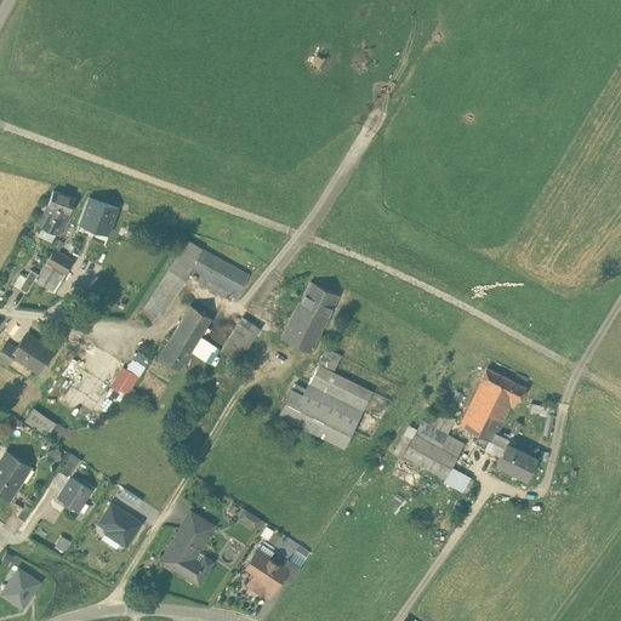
[(75,198),(53,189),(49,204),(69,214),(75,198)]
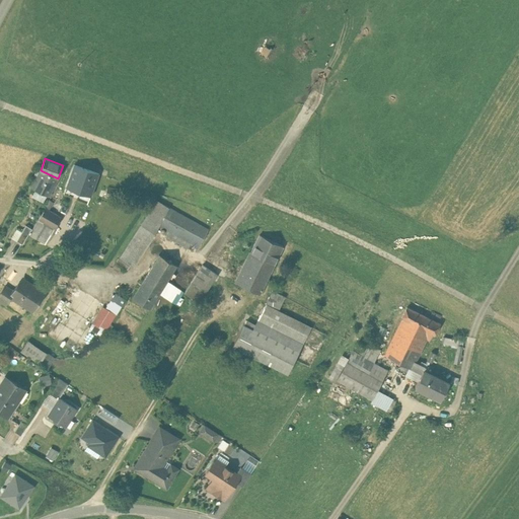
[(98,173),(74,164),(65,189),(89,198),(98,173)]
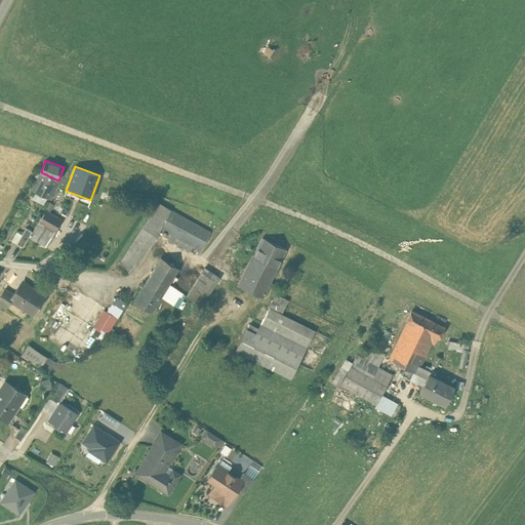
[(58,180),(41,172),(32,189),(48,198),(58,180)]
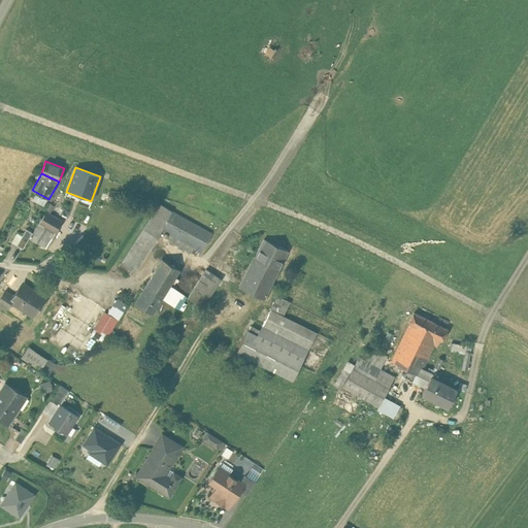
[(50,203),(45,210),(50,213),(54,205),(50,203)]
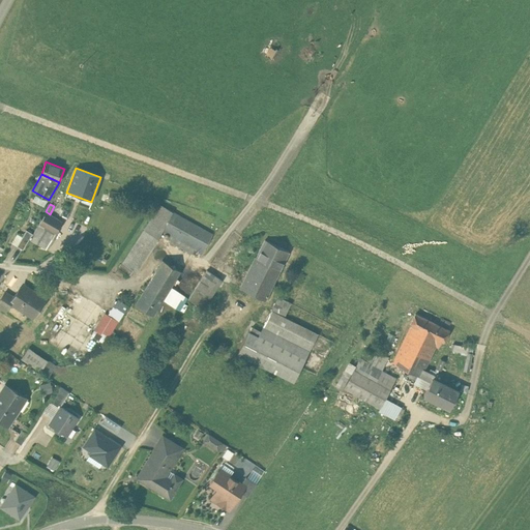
[(160,204),(122,263),(133,270),(136,272),(156,240),(162,230),(172,211),(160,204)]
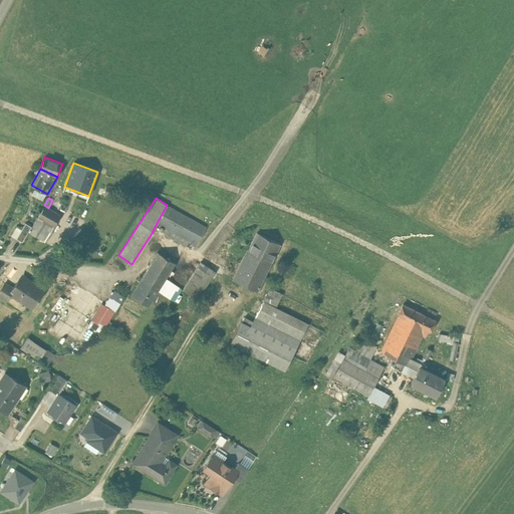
[(48,208),(44,205),(36,217),(53,227),(60,215),(48,208)]
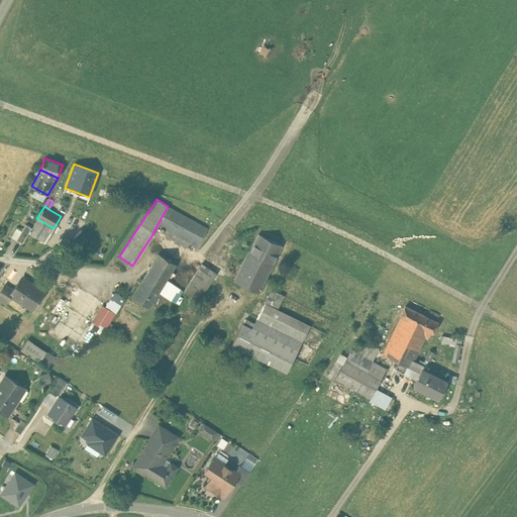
[(168,206),(158,224),(165,228),(163,232),(168,237),(187,247),(187,245),(195,250),(207,226),(168,206)]
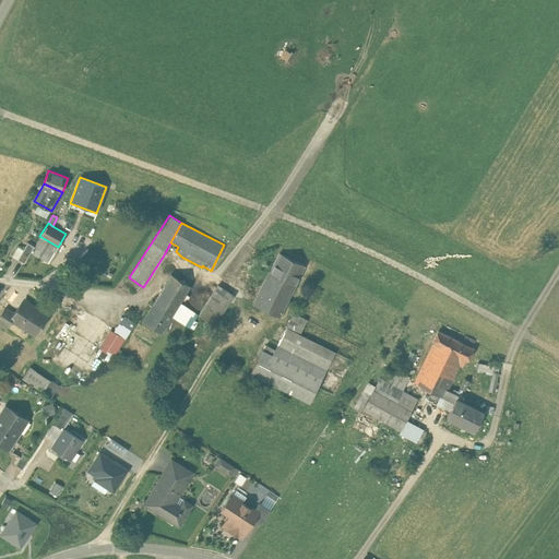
[(58,247),(39,236),(34,246),(34,247),(36,249),(34,253),(48,262),(58,247)]
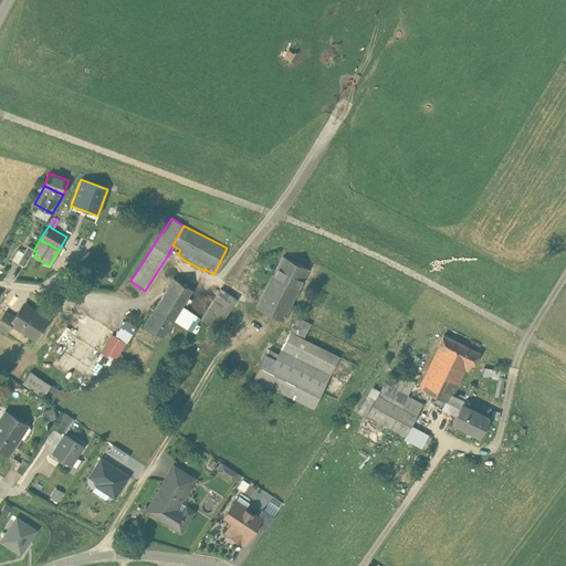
[(18,262),(18,263),(24,266),(34,250),(34,249),(28,245),(18,262)]
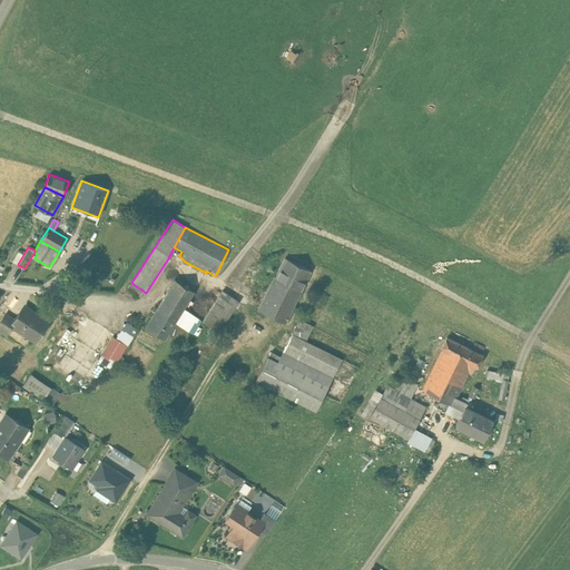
[(23,255),(18,252),(12,261),(18,264),(23,255)]
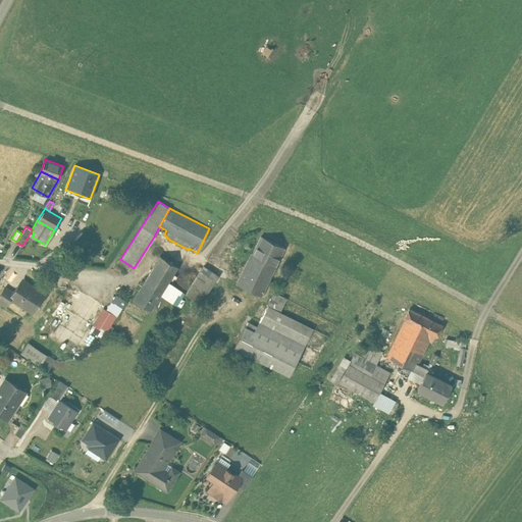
[(284,248),(261,236),(253,254),(276,265),(284,248)]
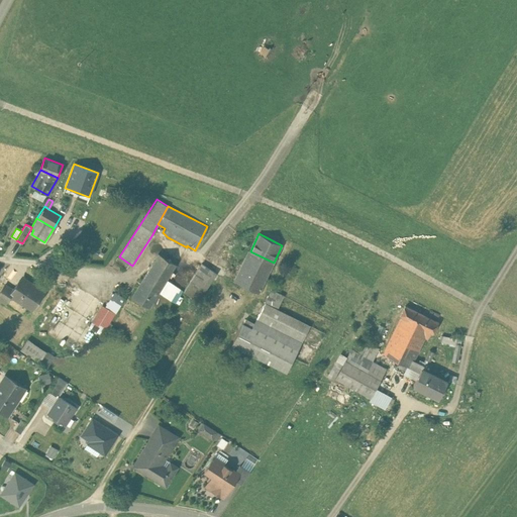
[(250,251),(248,250),(233,281),(259,293),(274,263),(250,251)]
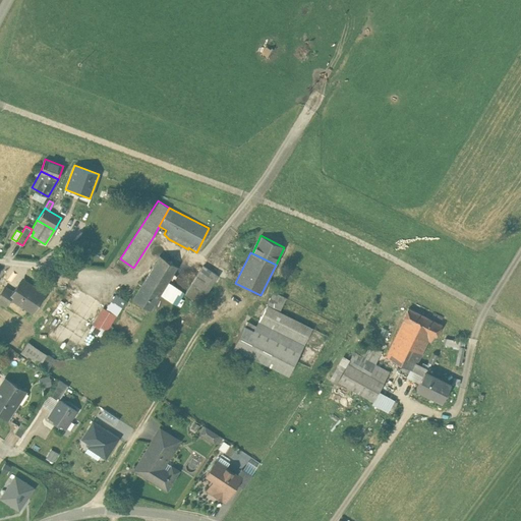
[(160,255),(142,283),(160,294),(168,282),(177,267),(160,255)]
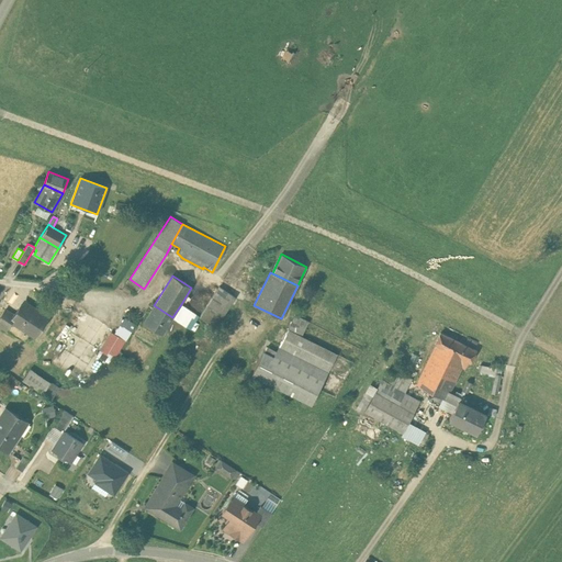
[(141,287),(130,279),(126,284),(137,292),(141,287)]
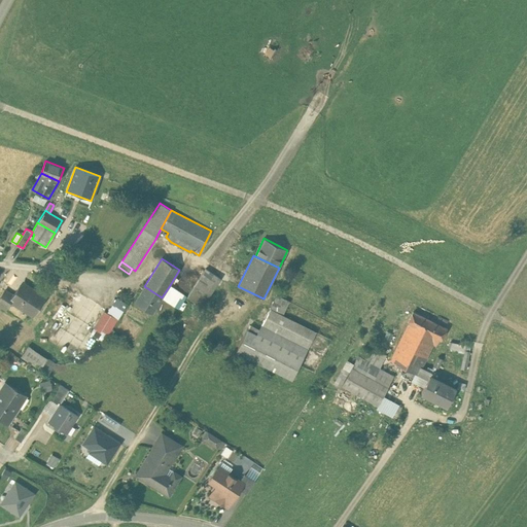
[(220,279),(206,270),(188,297),(202,307),(220,279)]
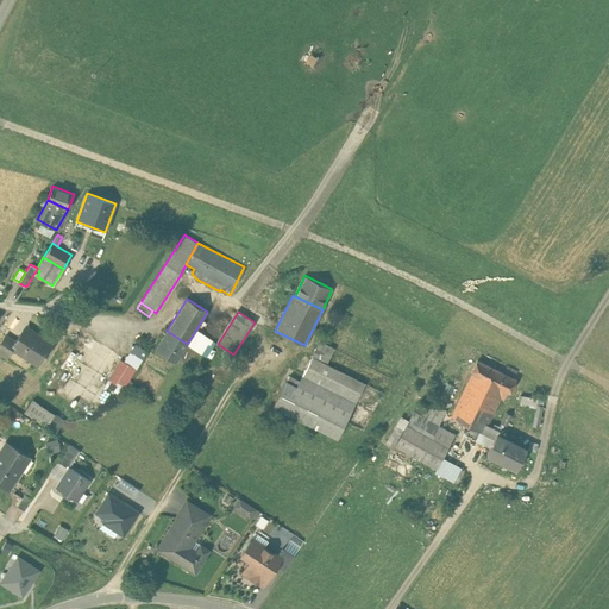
[(50,345),(26,328),(16,343),(13,347),(37,364),(50,345)]
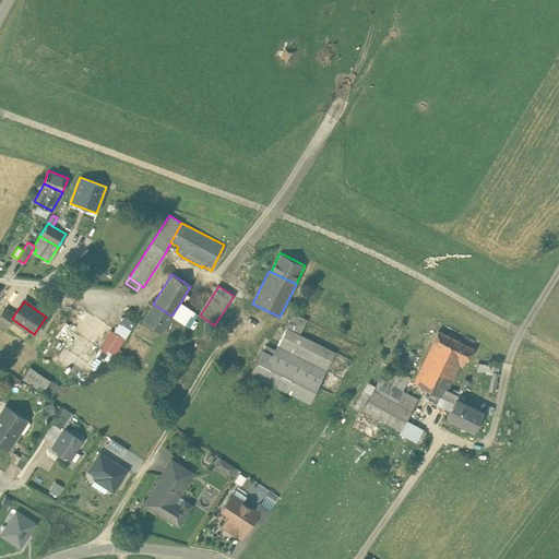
[(180,302),(171,316),(190,326),(198,313),(180,302)]
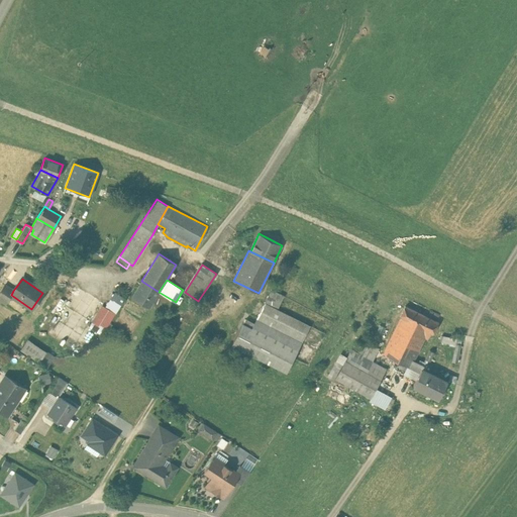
[(159,292),(141,281),(132,297),(149,307),(159,292)]
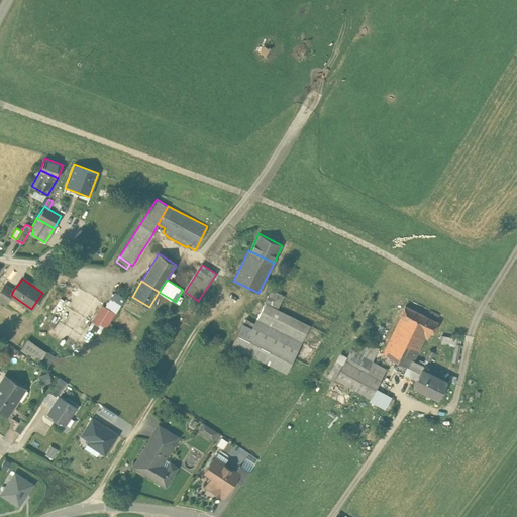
[(5,285),(0,292),(0,300),(6,304),(11,295),(13,291),(5,285)]
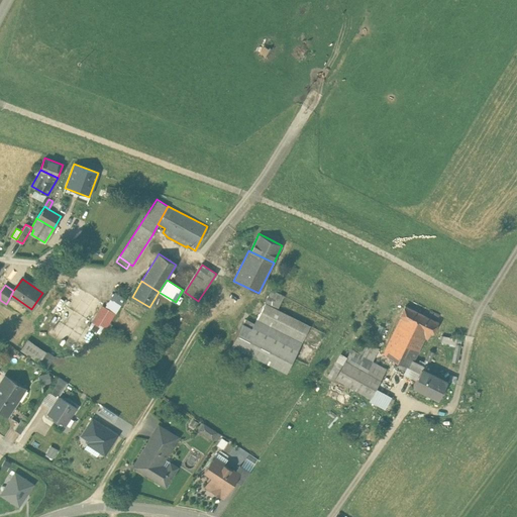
[(104,306),(99,304),(89,324),(105,332),(123,296),(112,290),(104,306)]
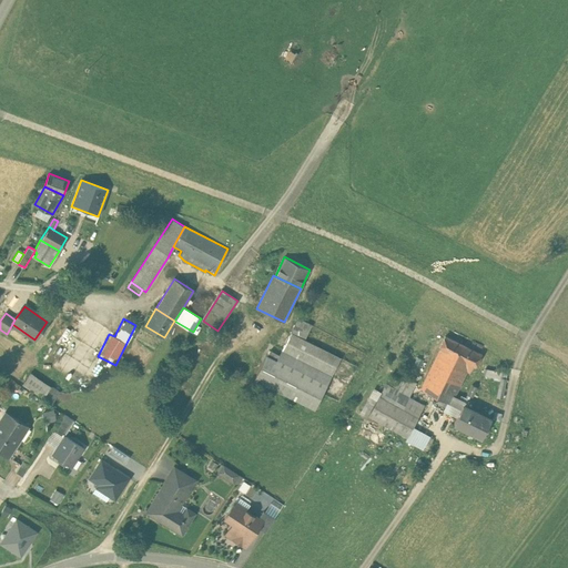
[(298,318),(291,334),(305,340),(312,325),(298,318)]
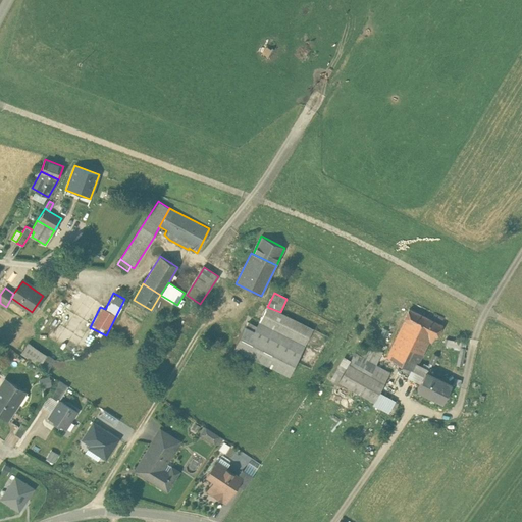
[(280,312),(267,307),(257,327),(247,322),(233,349),(290,376),(313,328),(280,312)]
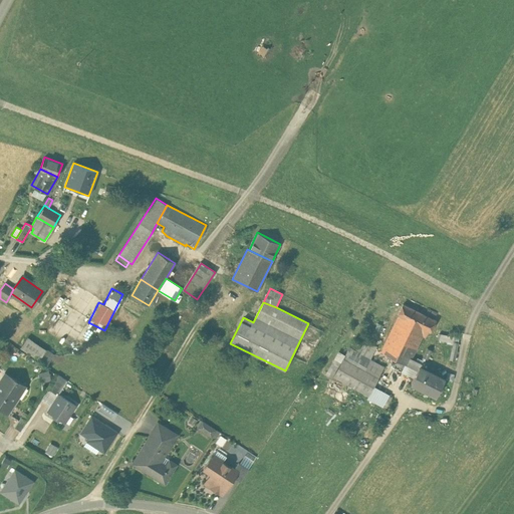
[(436,320),(403,304),(398,315),(399,315),(428,330),(430,331),(436,320)]
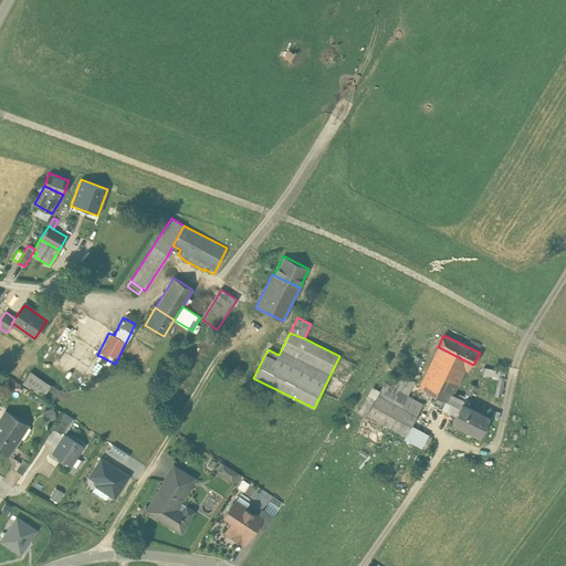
[(471,364),(439,347),(419,388),(437,397),(446,401),(449,402),(452,395),(465,369),(468,371),(471,364)]
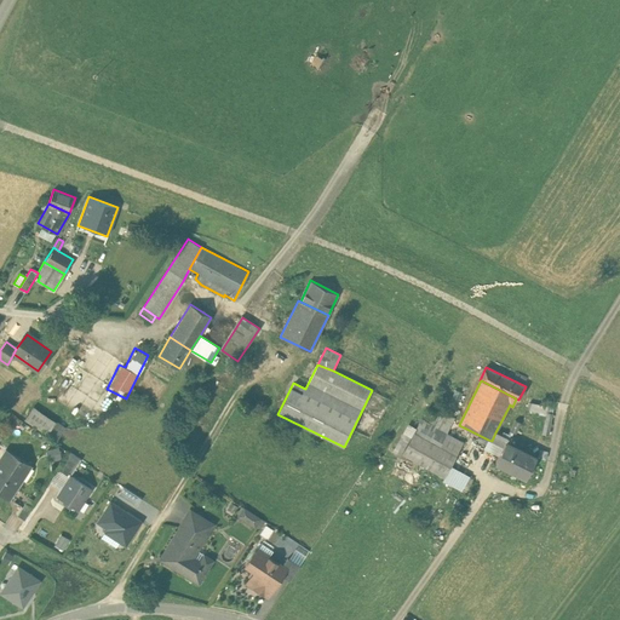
[(463,394),(455,390),(446,408),(453,412),(463,394)]
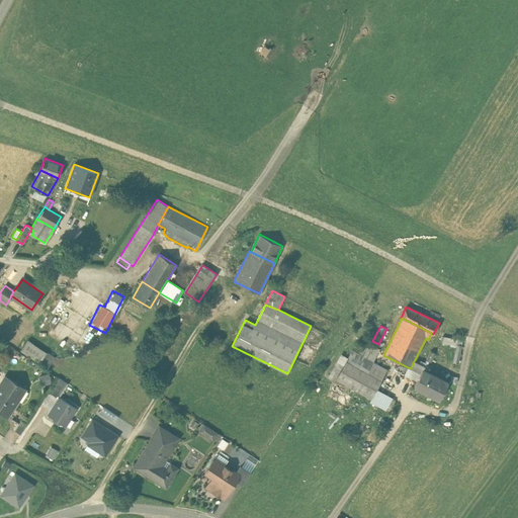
[(443,338),(438,336),(432,347),(437,350),(441,342),(443,338)]
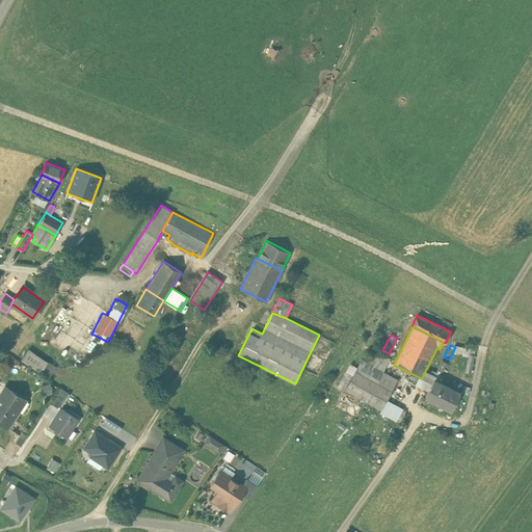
[(455,346),(455,347),(453,351),(469,354),(469,353),(470,348),(455,346)]
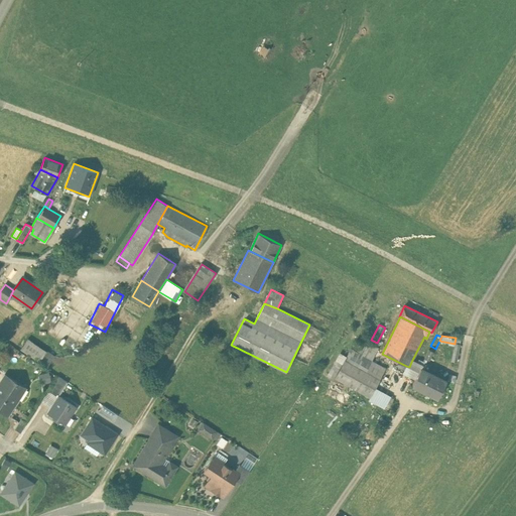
[(54,356),(27,339),(20,350),(47,367),(54,356)]
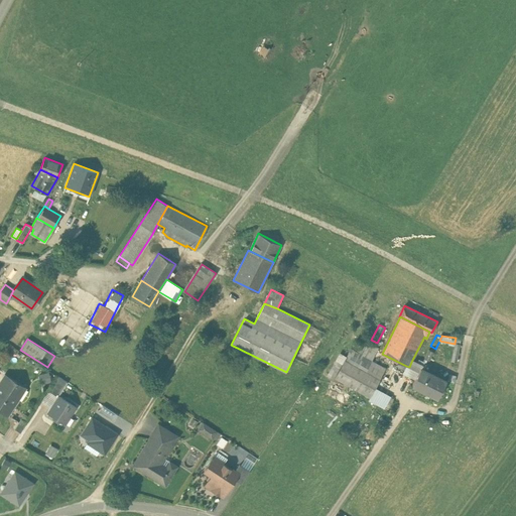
[(359,341),(354,351),(371,360),(378,348),(367,342),(366,345),(359,341)]
